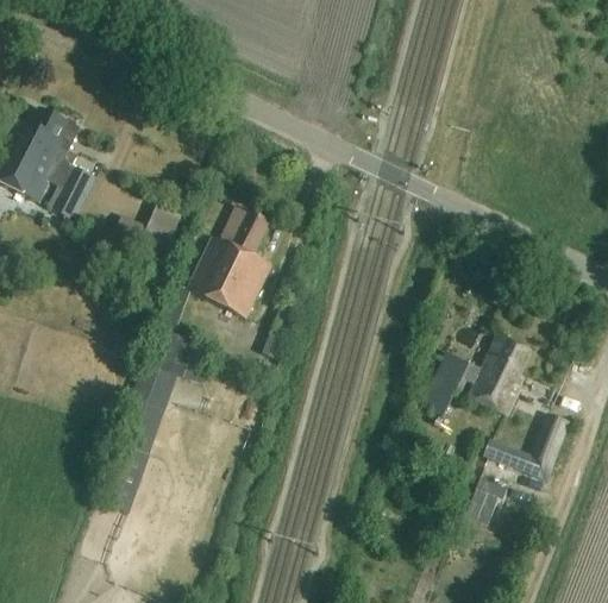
[(79,126),(76,125),(76,123),(68,118),(66,120),(39,107),(31,124),(14,115),(0,142),(0,180),(42,201),(51,181),(61,184),(50,207),(75,219),(96,175),(74,164),(80,151),(69,146),(79,126)]
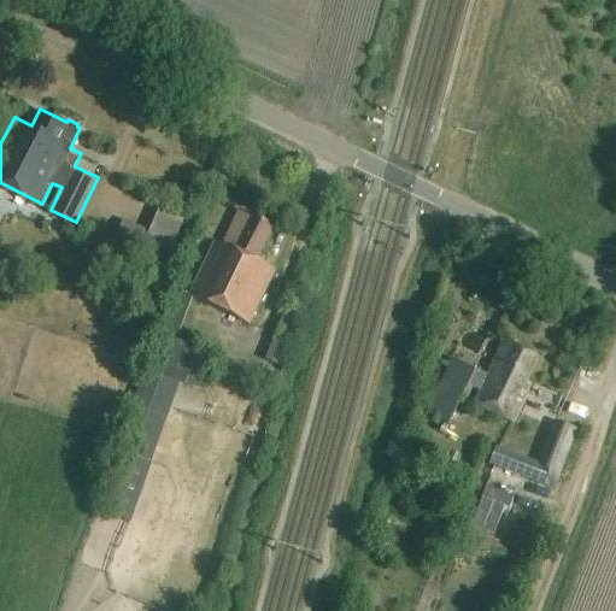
[(152,235),(177,245),(189,211),(165,203),(152,235)]
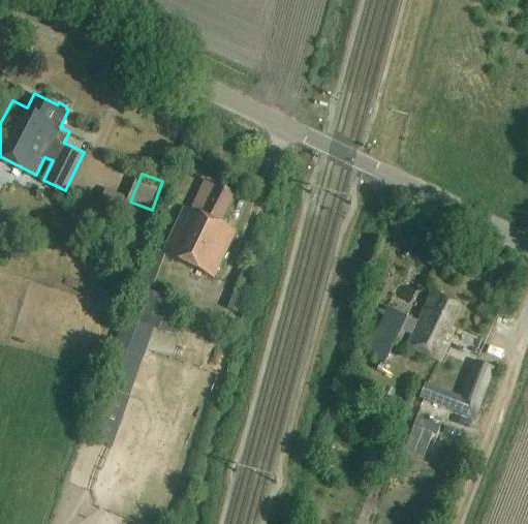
[(217,227),(234,193),(205,180),(189,211),(182,207),(160,254),(211,278),(231,235),(217,227)]
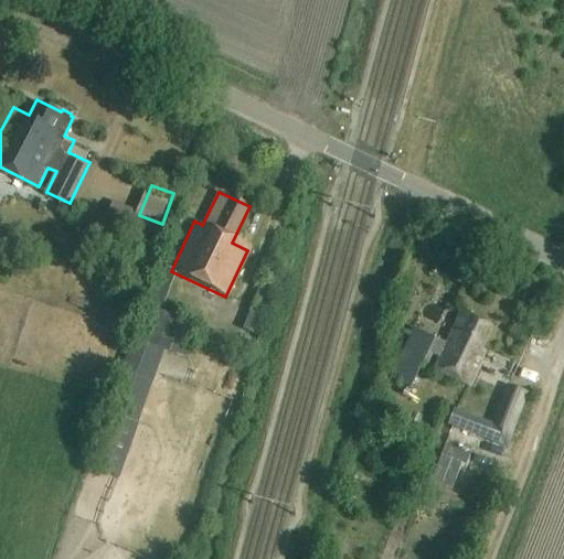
[(129,225),(137,208),(115,199),(107,215),(129,225)]
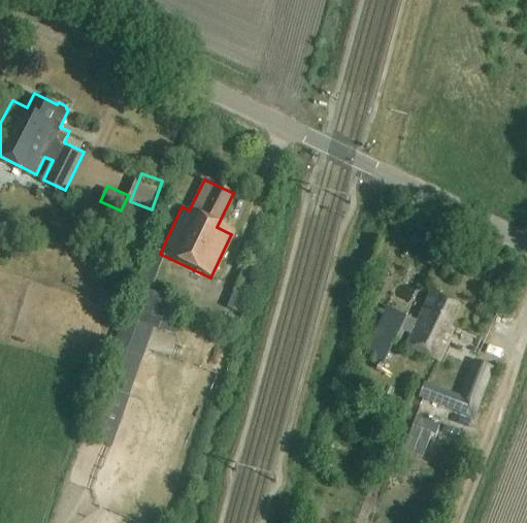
[(255,273),(244,271),(241,286),(252,288),(255,273)]
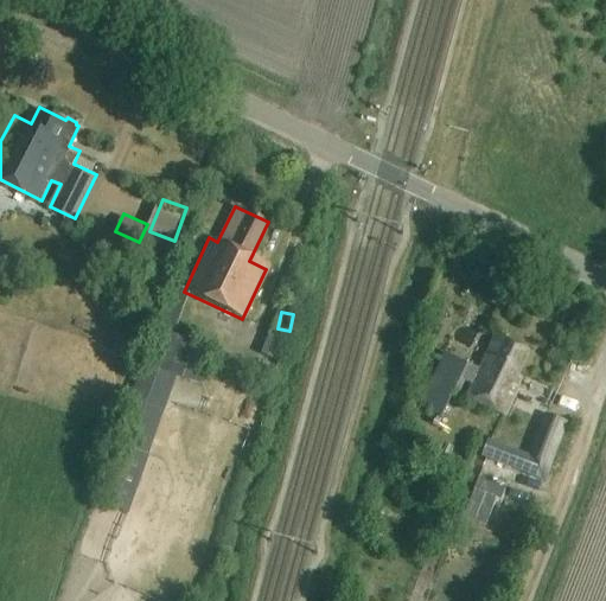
[(150,341),(166,347),(172,332),(155,326),(150,341)]
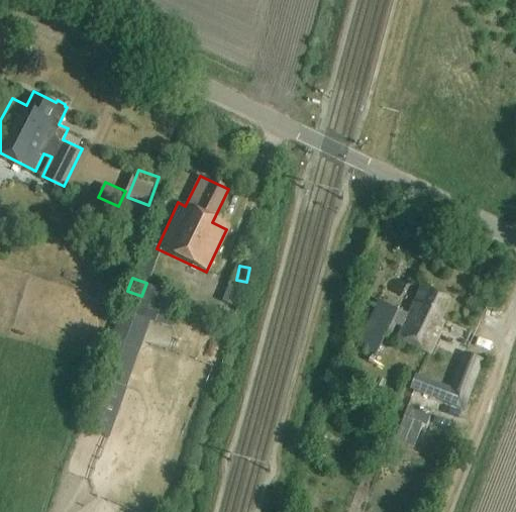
[(423,284),(410,311),(395,304),(383,329),(391,333),(397,321),(403,324),(397,335),(431,351),(440,331),(436,329),(451,297),(423,284)]
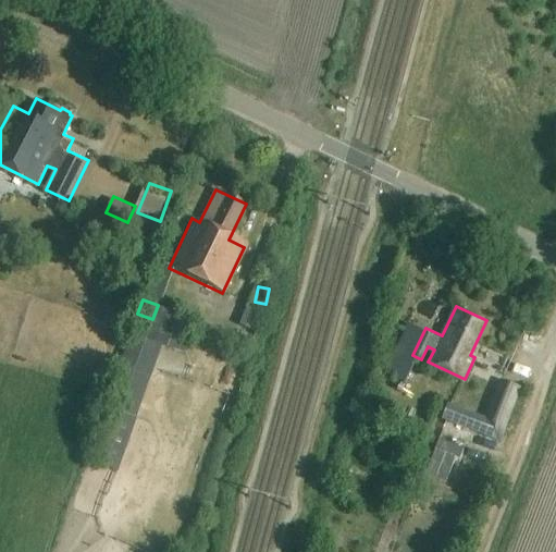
[(193,334),(137,314),(114,375),(116,376),(102,414),(119,420),(124,404),(137,409),(146,385),(136,381),(151,341),(185,353),(193,334)]
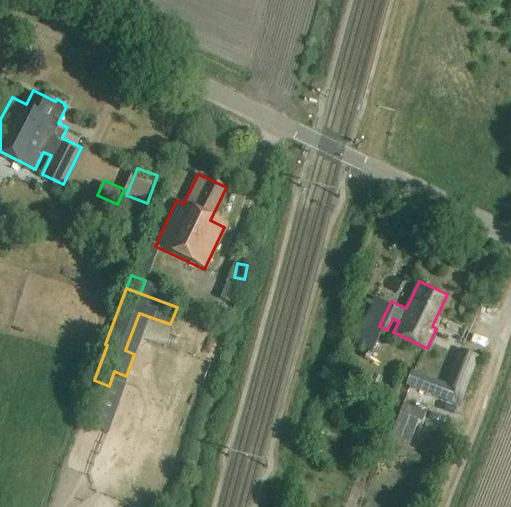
[(371,324),(363,320),(353,340),(361,345),(371,324)]
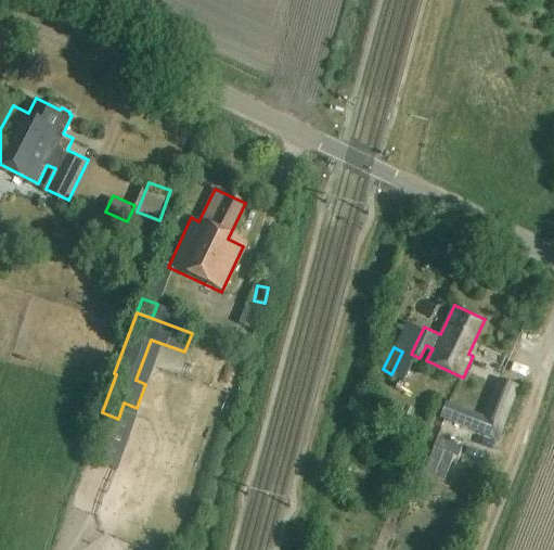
[(485,414),(447,399),(440,414),(498,437),(518,385),(499,378),(485,414)]
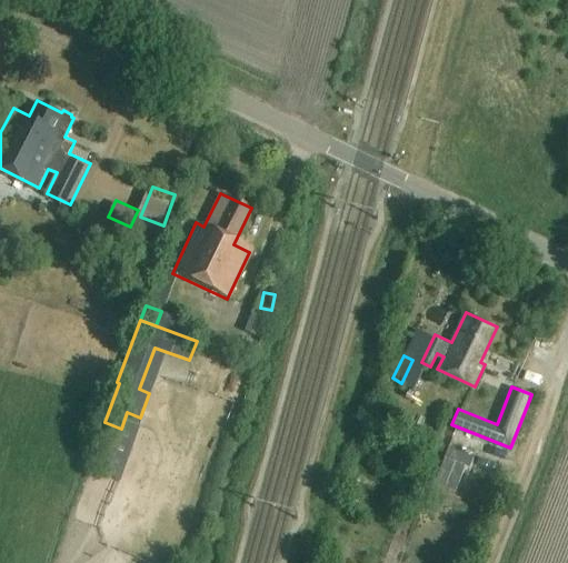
[(475,455),(448,446),(445,454),(435,482),(456,490),(466,464),(470,465),(471,464),(475,455)]
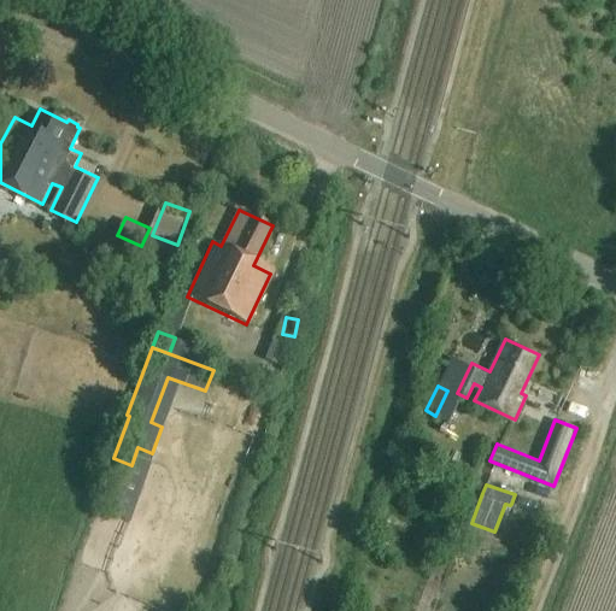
[(115,509),(119,495),(104,489),(99,503),(115,509)]
